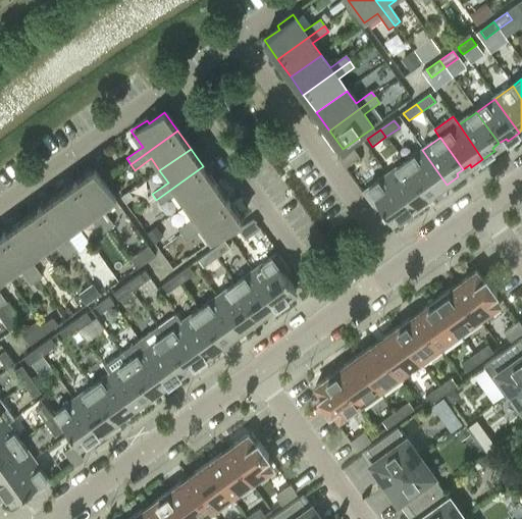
[(338,159),(345,167),(358,158),(352,150),(338,159)]
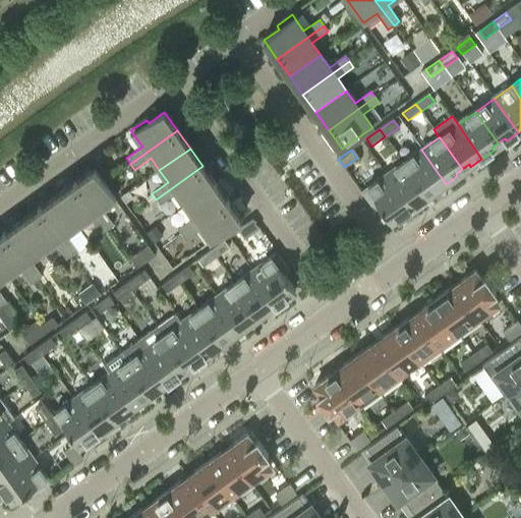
[(446,184),(421,150),(404,163),(426,194),(432,189),(435,192),(446,184)]
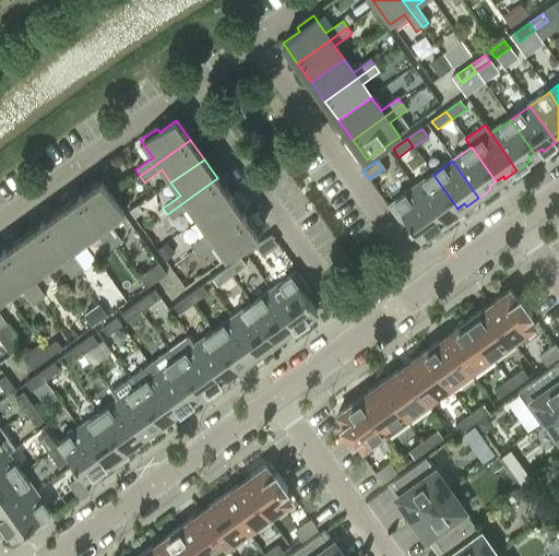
[(458,209),(433,175),(414,189),(440,225),(452,216),(451,213),(458,209)]
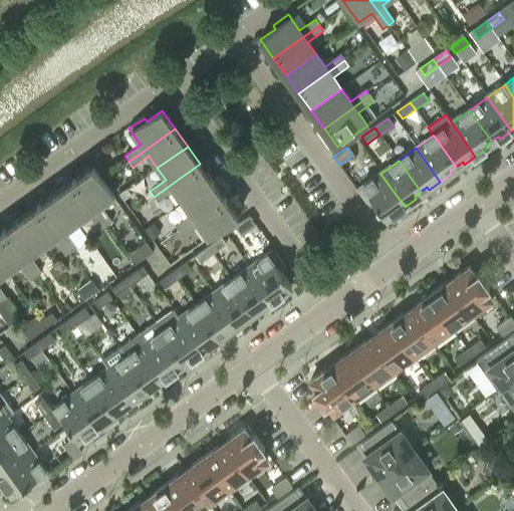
[(200,164),(154,197),(158,203),(174,191),(183,203),(213,182),(200,164)]
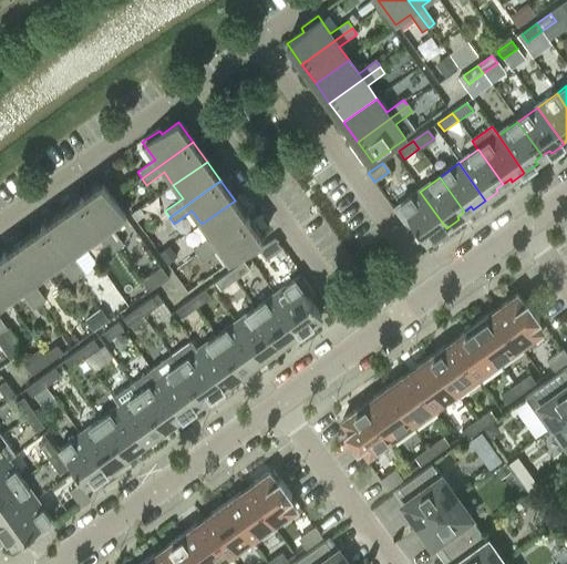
[(81,200),(117,250),(124,246),(112,228),(125,218),(102,185),(81,200)]
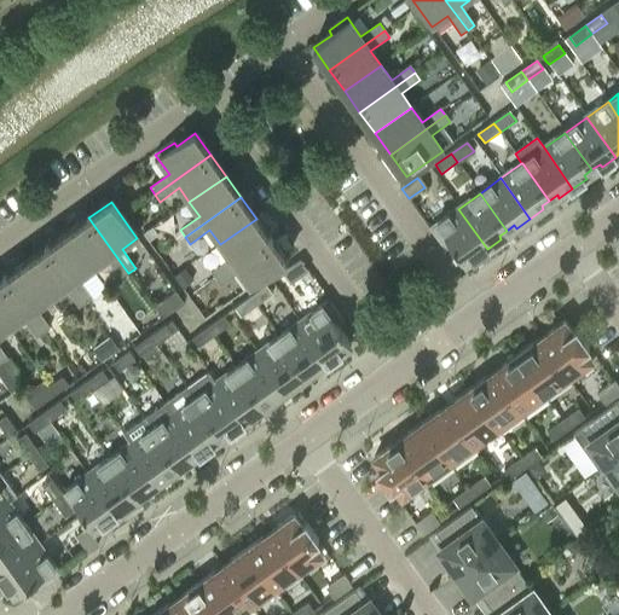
[(487,249),(458,209),(431,228),(445,249),(451,245),(463,262),(472,255),(474,259),(487,249)]
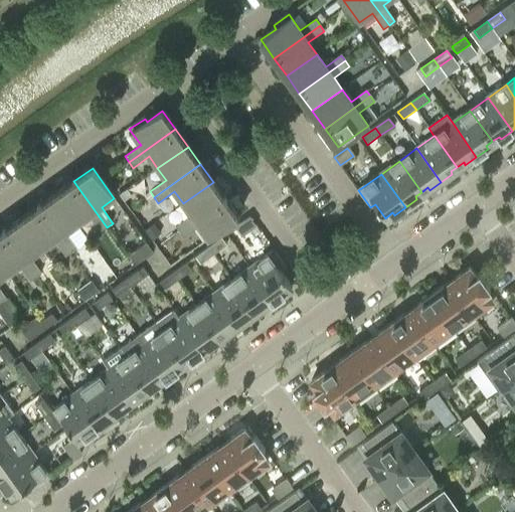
[(107,227),(73,181),(56,194),(77,224),(90,215),(101,231),(107,227)]
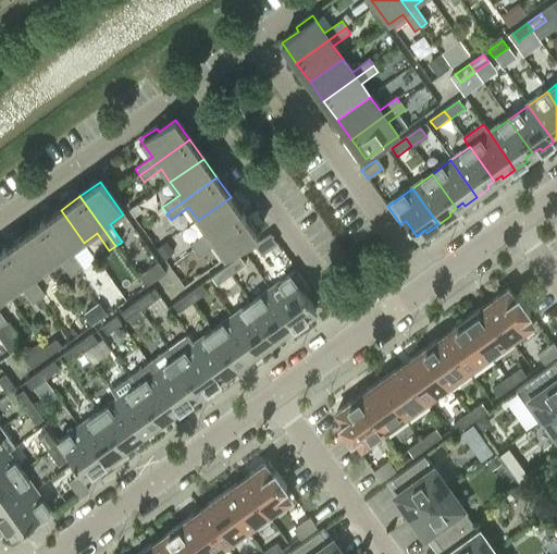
[(231,197),(198,220),(207,233),(190,245),(195,251),(244,216),(231,197)]
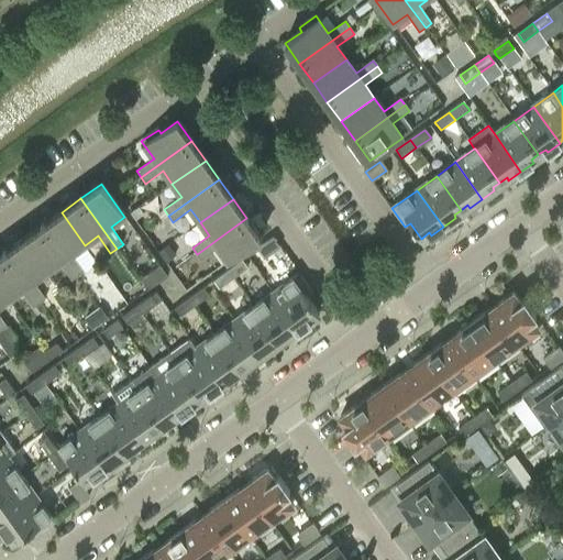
[(85,245),(62,212),(42,226),(78,276),(85,272),(72,254),(85,245)]
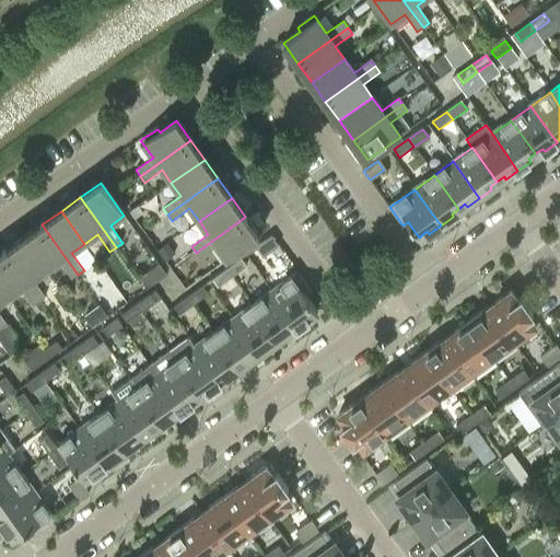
[(245,217),(196,253),(200,259),(217,246),(226,260),(259,236),(245,217)]
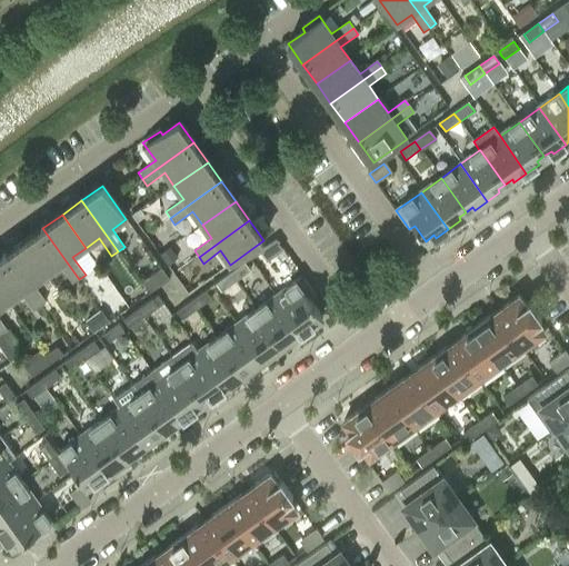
[(79,279),(42,228),(23,242),(47,276),(60,267),(72,284),(79,279)]
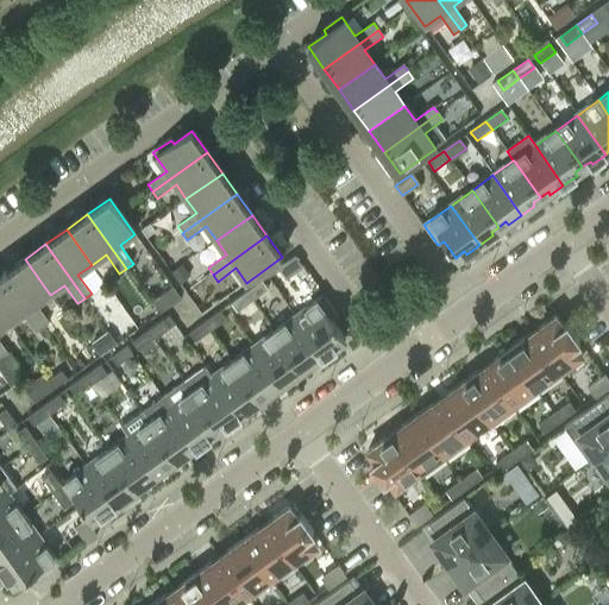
[(295,258),(280,270),(287,278),(301,268),(295,258)]
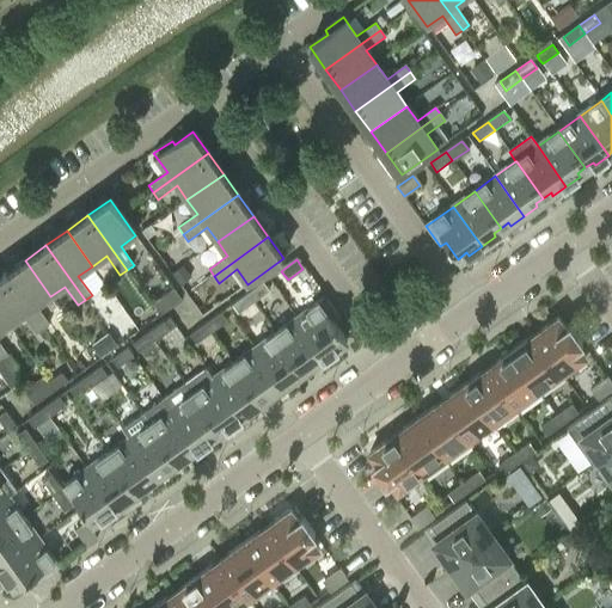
[(50,296),(25,260),(4,275),(43,330),(49,325),(36,307),(50,296)]
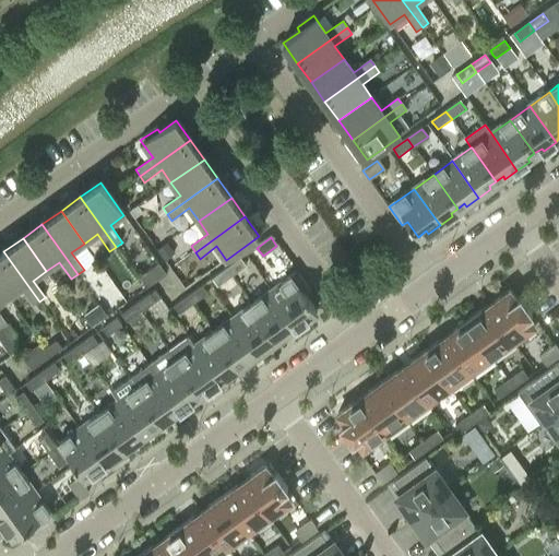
[(39,302),(3,251),(0,253),(0,287),(8,298),(21,290),(33,306),(39,302)]
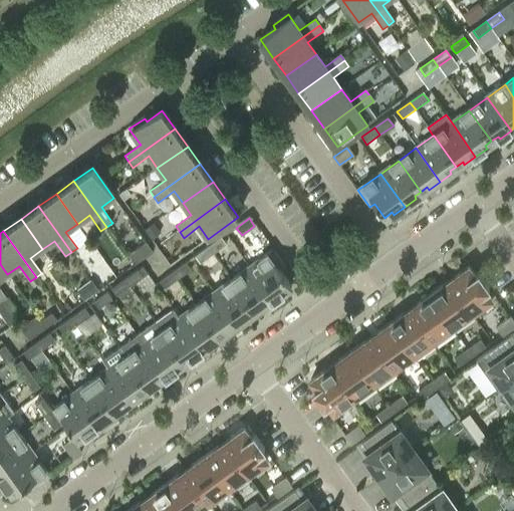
[(221,238),(208,247),(213,255),(226,245),(221,238)]
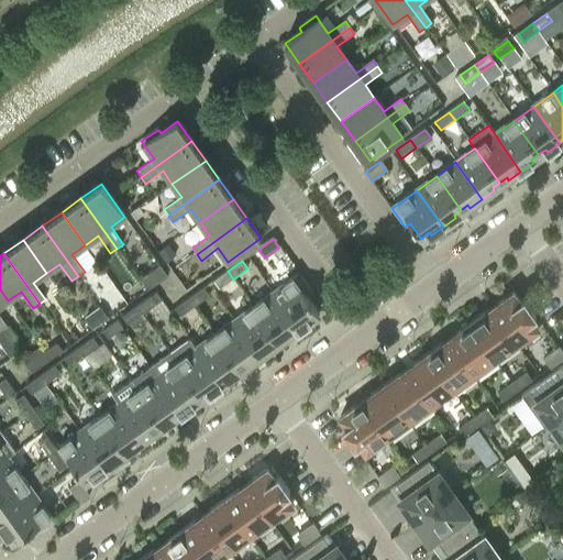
[(233,280),(228,271),(213,282),(219,289),(233,280)]
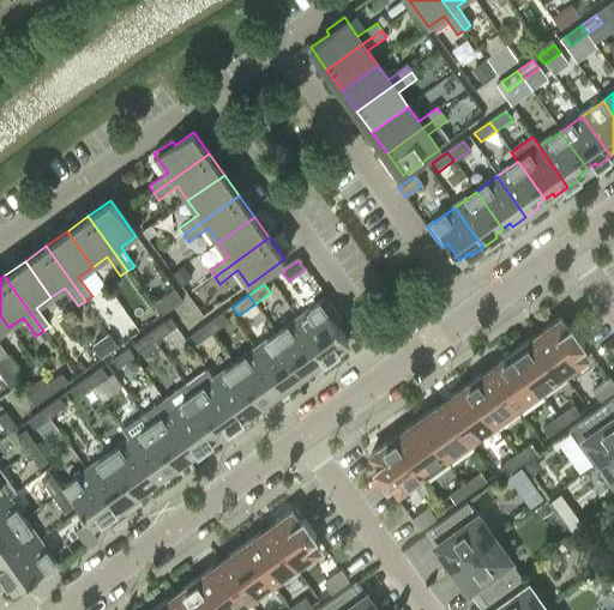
[(298,320),(326,360),(339,350),(337,348),(347,340),(335,324),(341,320),(326,300),(298,320)]
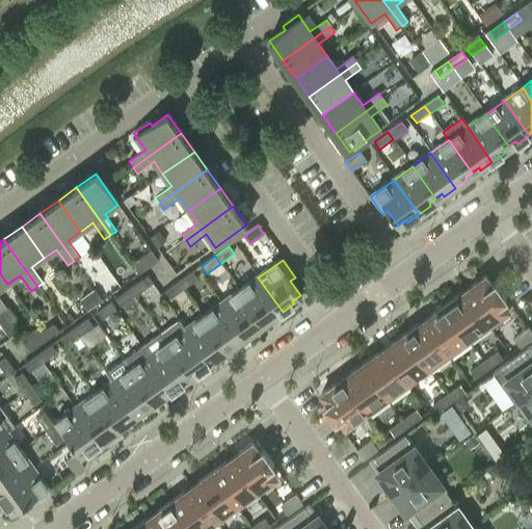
[(192,272),(179,283),(184,290),(197,280),(192,272)]
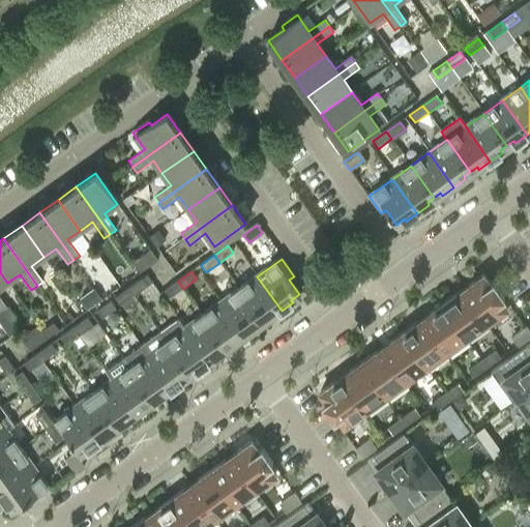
[(282,311),(257,276),(239,289),(262,321),(268,316),(270,319),(282,311)]
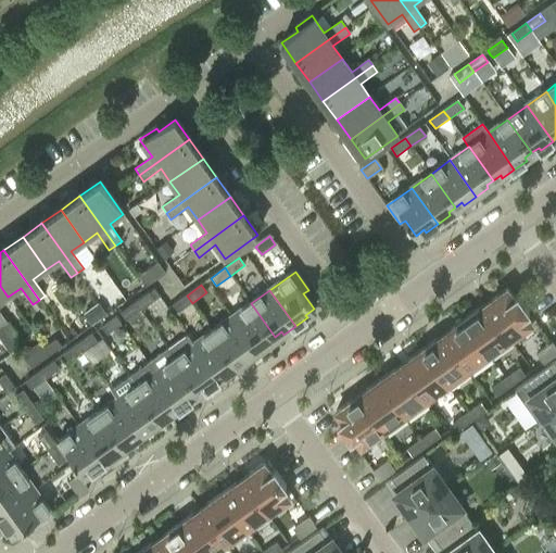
[(494,303),(487,309),(510,341),(532,325),(526,315),(529,313),(518,297),(514,300),(507,290),(492,301),(494,303)]
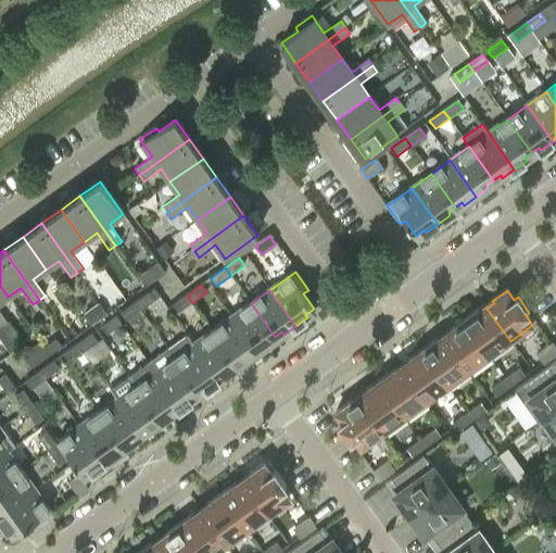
[(154,301),(151,297),(149,293),(135,303),(140,311),(154,301)]
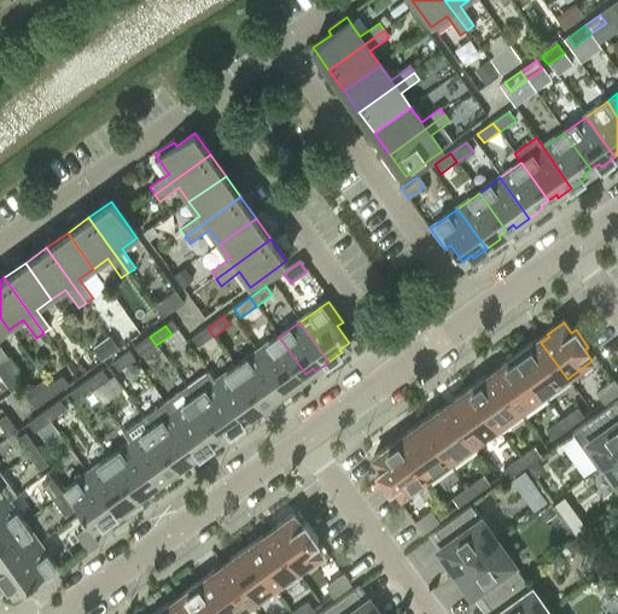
[(198,348),(214,337),(208,328),(192,339),(198,348)]
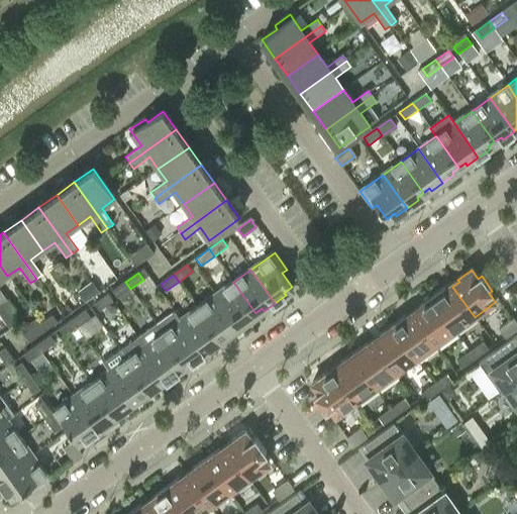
[(117,299),(130,289),(125,282),(112,291),(117,299)]
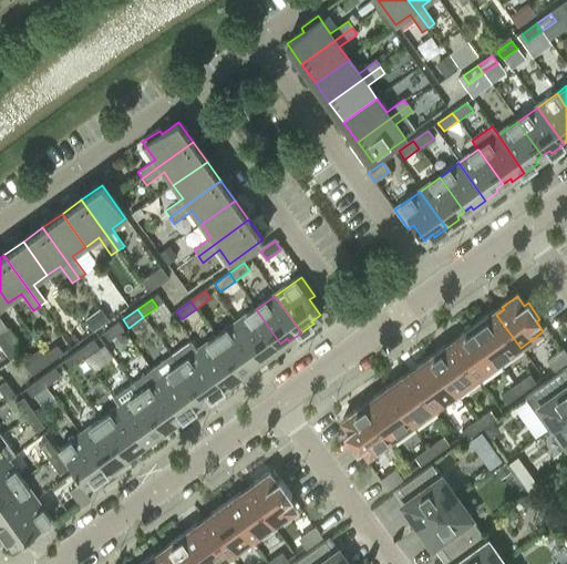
[(280,344),(256,309),(236,324),(263,360),(275,351),(272,349),(280,344)]
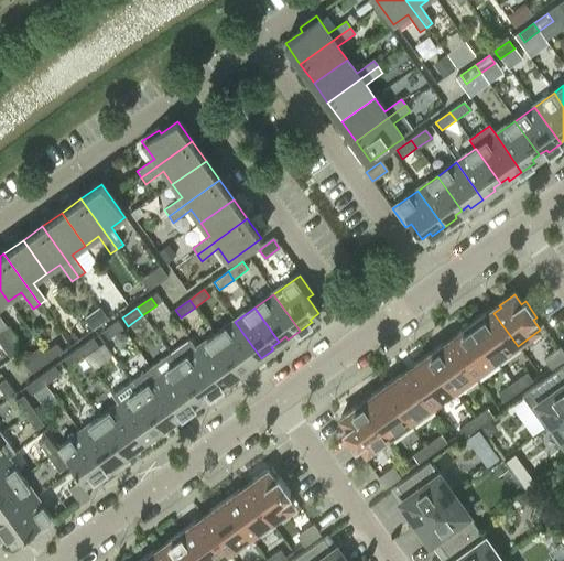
[(485,315),(470,325),(496,362),(518,346),(494,313),(487,317),(485,315)]
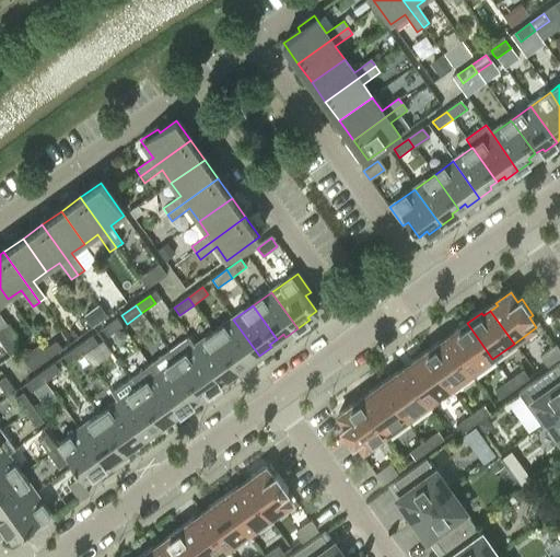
[(102,329),(108,337),(123,327),(116,320),(102,329)]
